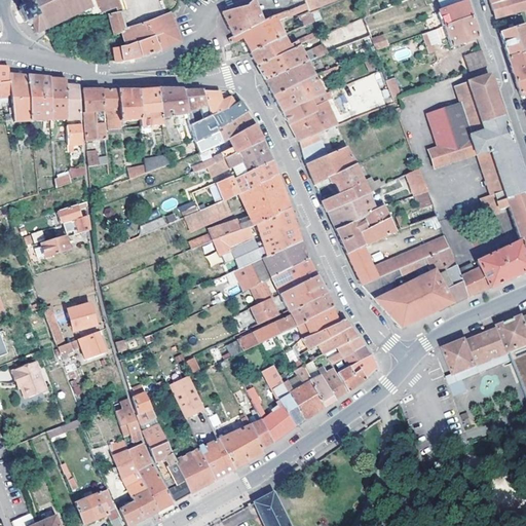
[(48,29),(91,8),(92,7),(88,0),(20,0),(23,4),(21,5),(20,8),(21,10),(19,11),(25,24),(26,23),(28,26),(31,27),(33,26),(33,27),(37,34),(48,29)]
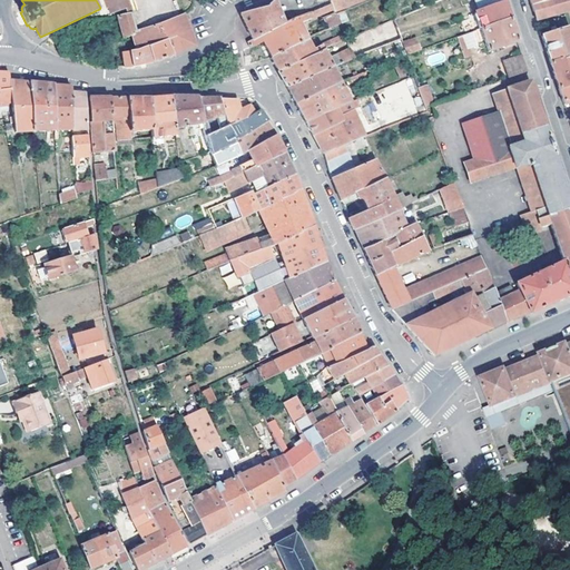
[(133,13),(127,0),(96,0),(100,8),(99,9),(100,12),(107,9),(110,15),(128,9),(130,15),(133,13)]
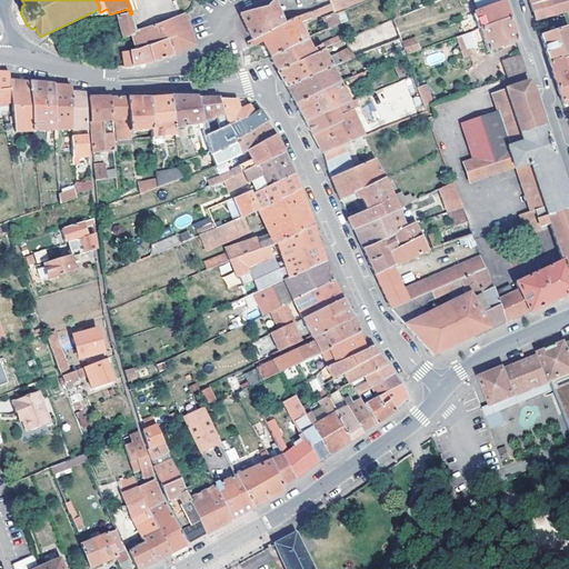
[(252,41),(285,25),(273,0),(267,6),(267,7),(239,15),(246,28),(247,31),(251,40),(252,41)]
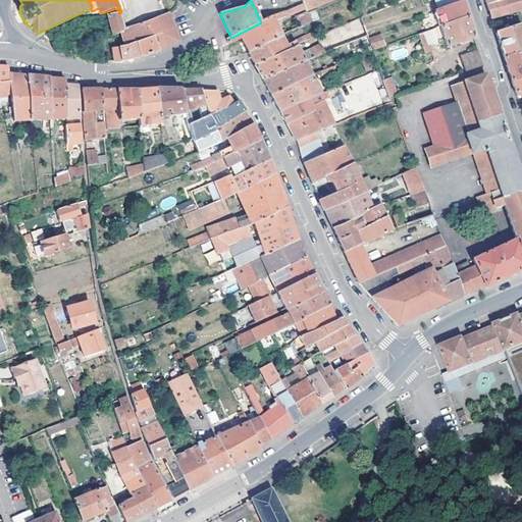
[(261,22),(231,38),(230,37),(226,39),(228,44),(241,39),(248,52),(282,36),(281,35),(276,22),(306,8),(306,9),(328,0),(300,0),(302,3),(261,22)]
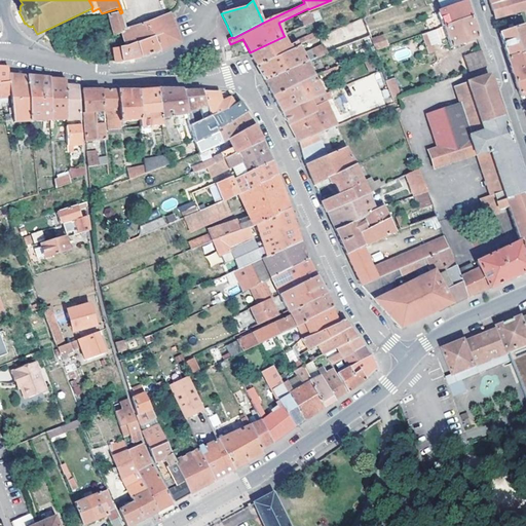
[(444,26),(471,17),(464,0),(437,0),(441,10),(433,13),(438,28),(444,26)]
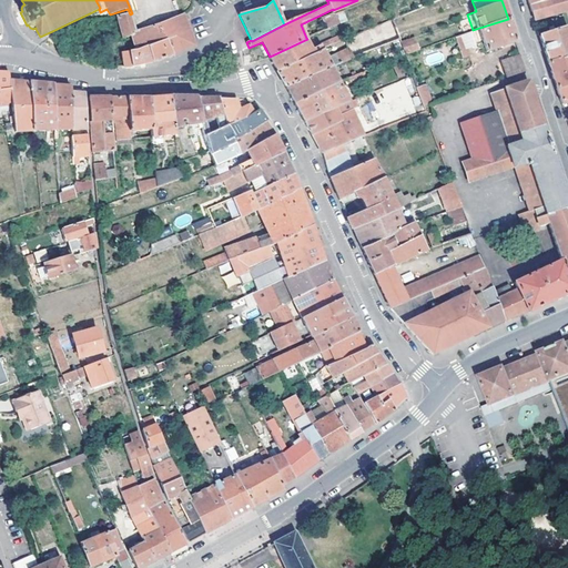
[(567,0),(545,0),(529,4),(535,21),(553,14),(567,10),(567,0)]
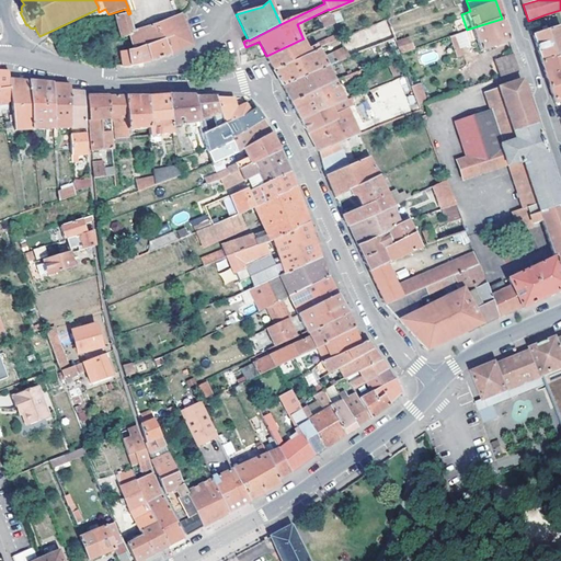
[(164,38),(171,54),(192,45),(180,13),(134,31),(128,14),(117,16),(123,38),(132,36),(135,50),(145,46),(164,38)]
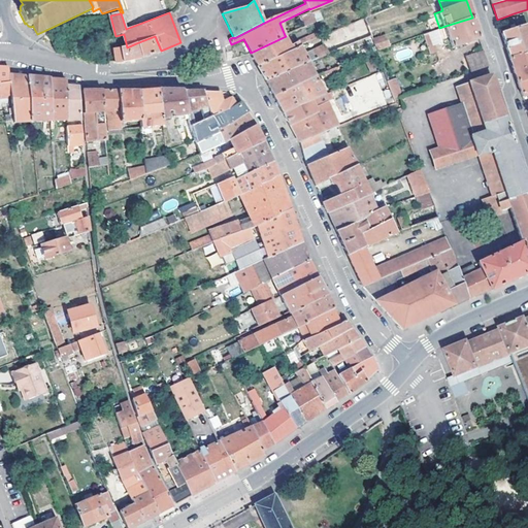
[(316,22),(311,12),(301,17),(305,26),(316,22)]
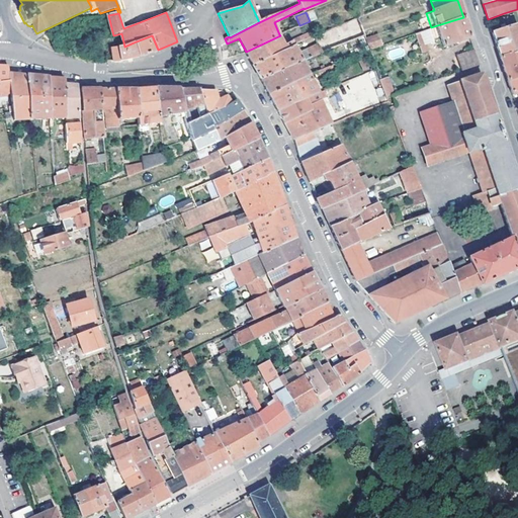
[(444,47),(469,38),(463,17),(437,25),(444,47)]
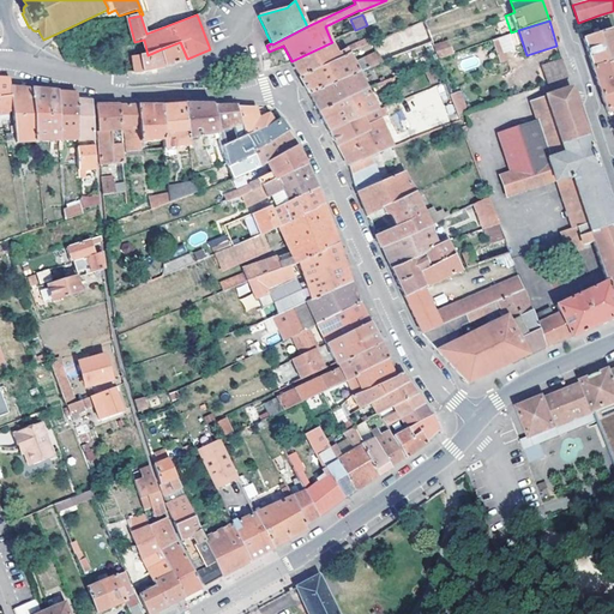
[(423,22),(372,44),(379,61),(380,64),(432,42),(423,22)]
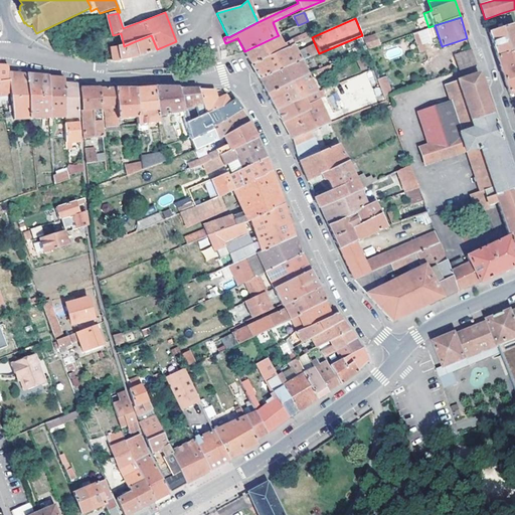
[(514,28),(514,24),(489,33),(497,55),(514,49),(514,28)]
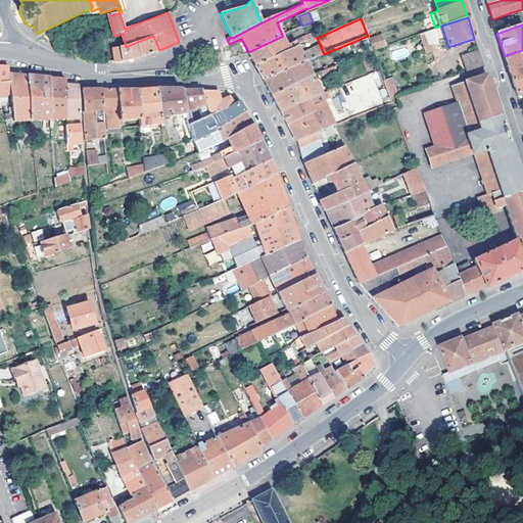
[(419,34),(425,53),(432,51),(425,31),(419,34)]
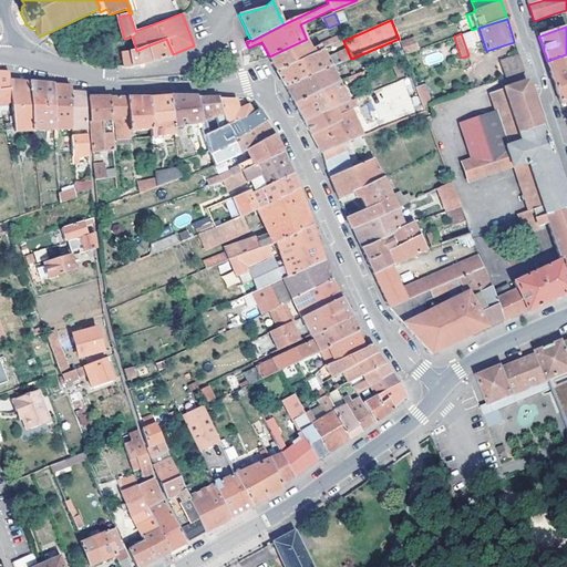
[(403,54),(416,50),(412,38),(399,42),(403,54)]
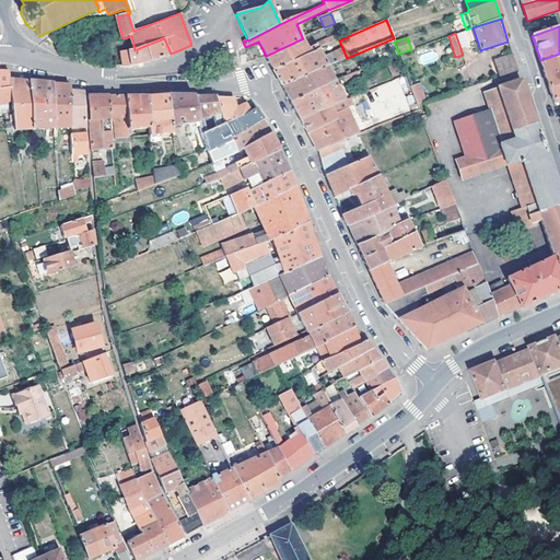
[(151,60),(171,54),(164,38),(144,46),(151,60)]
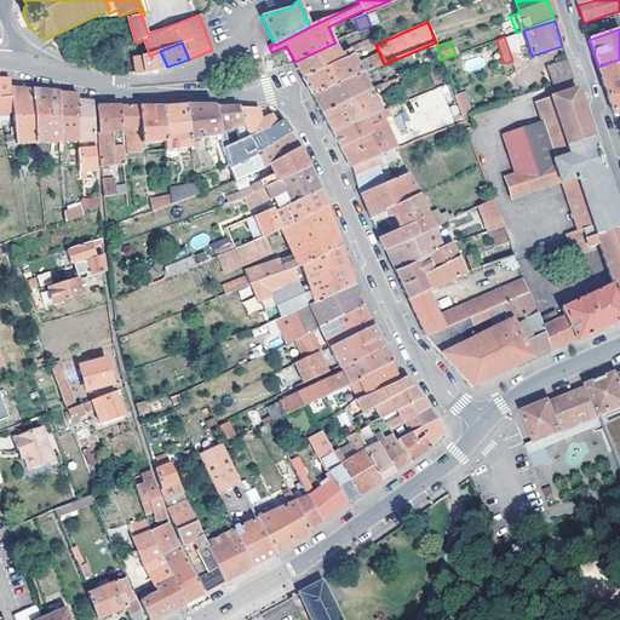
[(303,78),(352,56),(352,55),(350,51),(340,55),(336,42),(294,62),(303,78)]
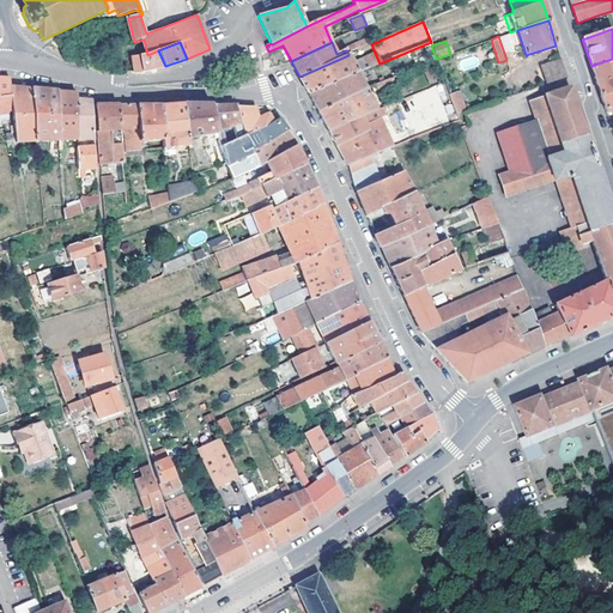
[(141,72),(165,66),(158,50),(147,55),(143,55),(140,56),(141,72)]
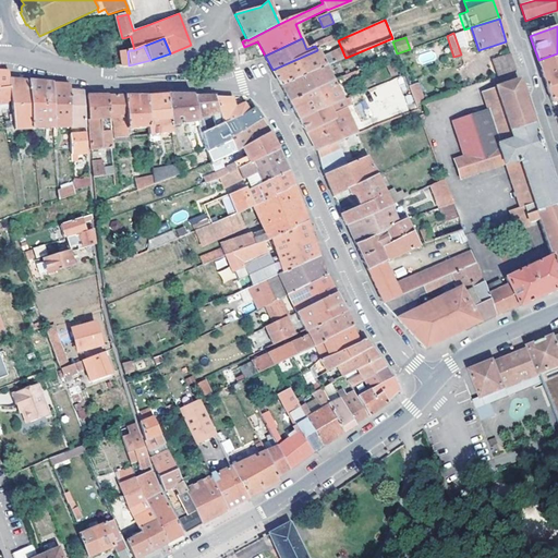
[(317,50),(273,70),(281,85),(326,67),(346,58),(344,56),(341,57),(338,51),(322,59),(317,50)]
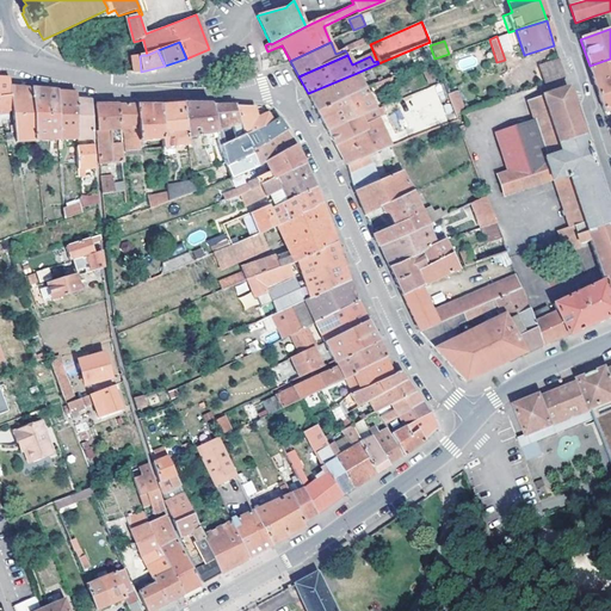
[(141,72),(140,56),(130,56),(133,72),(141,72)]
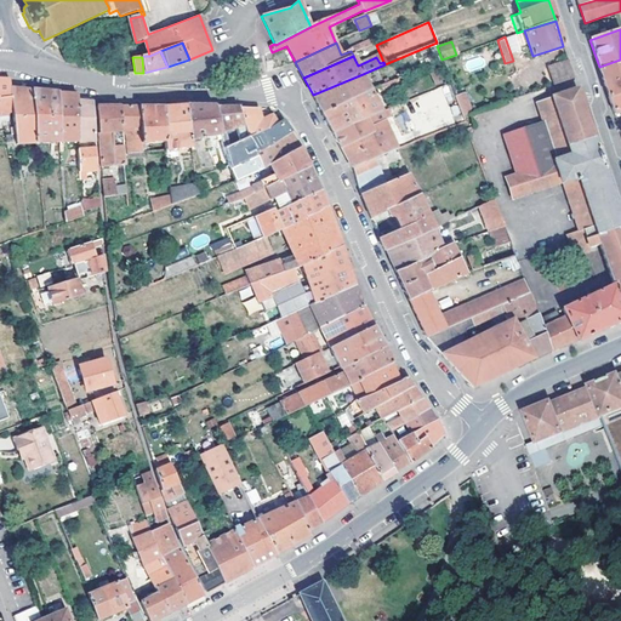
[(471,70),(484,66),(482,57),(467,62),(471,70)]
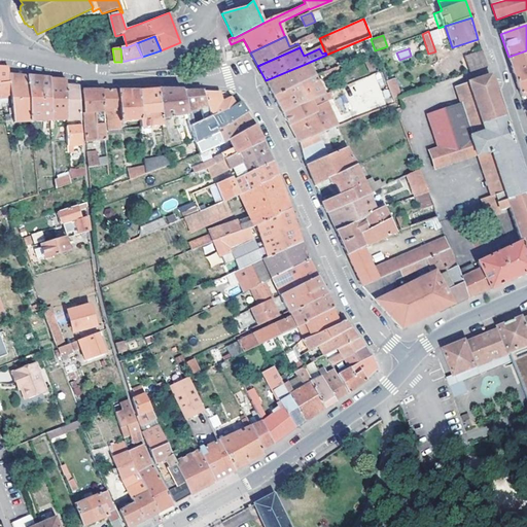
[(482,50),(464,57),(469,73),(487,67),(482,50)]
